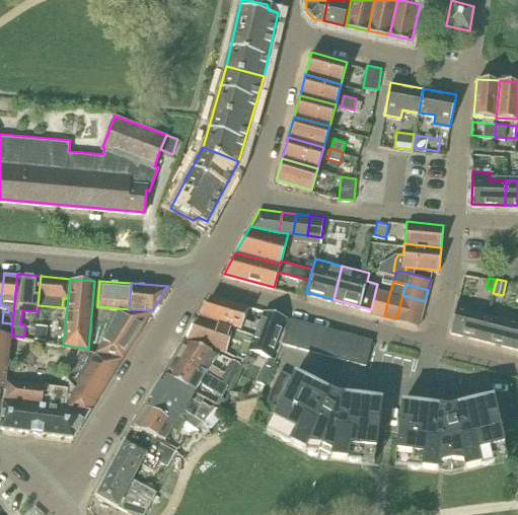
[(371,309),(370,309),(370,311),(384,315),(390,291),(376,288),(371,309)]
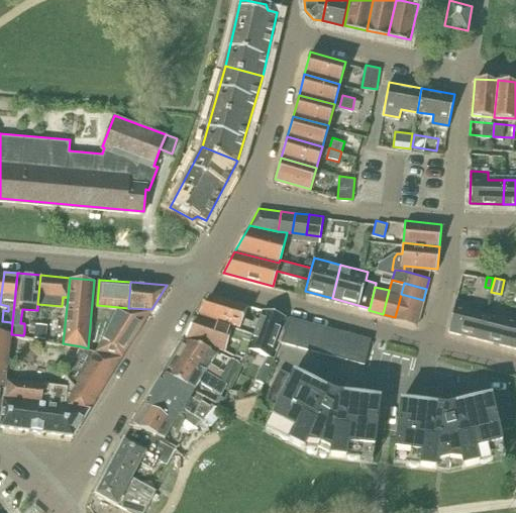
[(245,318),(249,305),(210,294),(197,315),(253,333),(256,325),(252,324),(253,320),(245,318)]
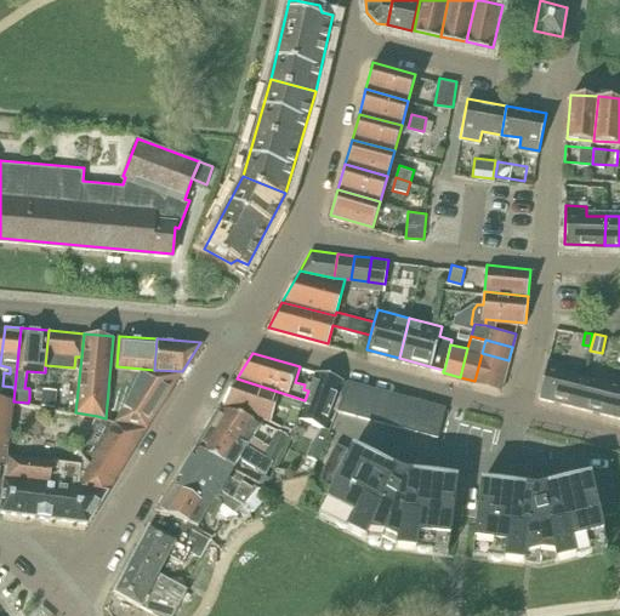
[(482,353),(478,368),(505,375),(508,360),(482,353)]
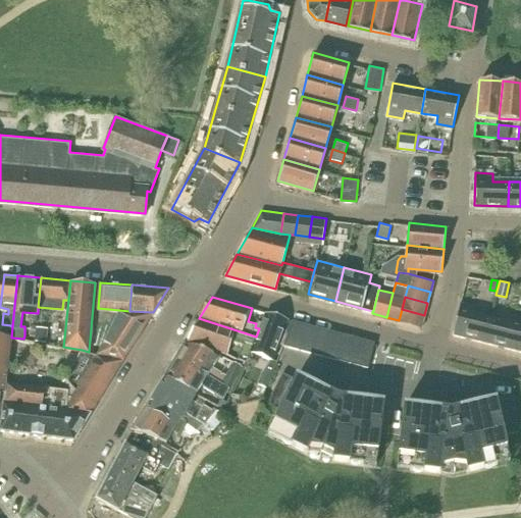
[(485,341),(490,317),(475,313),(477,305),(461,301),(453,332),(485,341)]
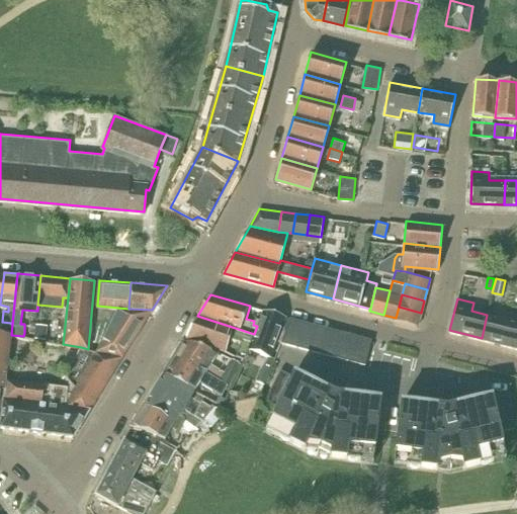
[(421,313),(399,307),(396,318),(418,324),(421,313)]
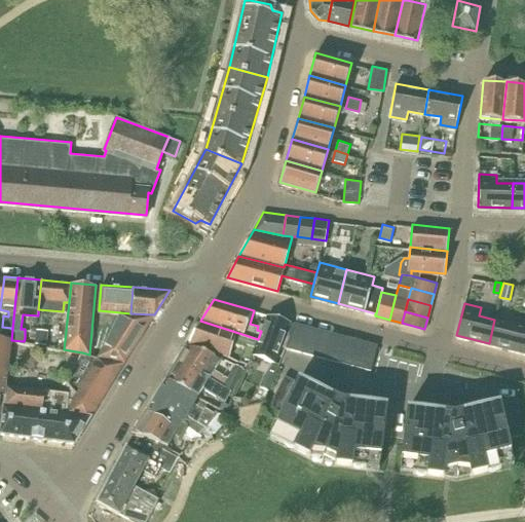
[(154,314),(130,313),(120,312),(97,356),(124,361),(153,315),(154,314)]
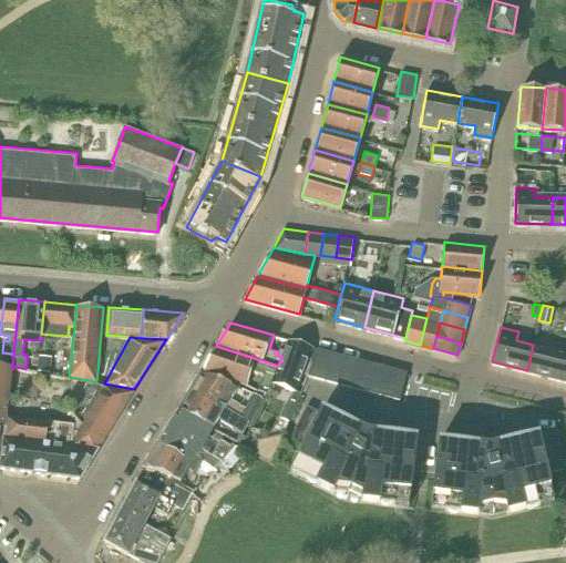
[(296,389),(312,346),(287,338),(284,349),(279,348),(278,351),(277,356),(281,357),(278,366),(273,381),(296,389)]
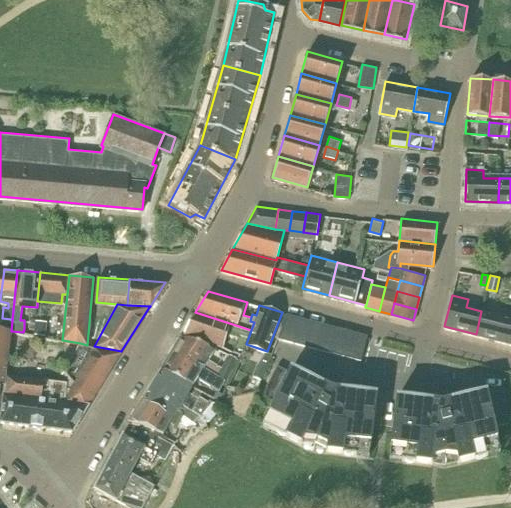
[(507,342),(510,328),(510,310),(500,307),(498,315),(481,311),(476,334),(507,342)]
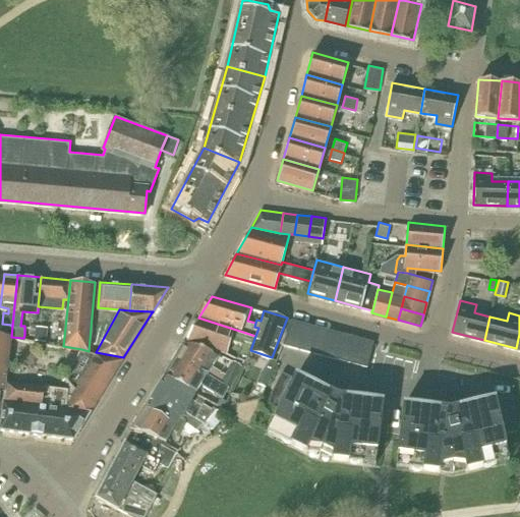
[(250,350),(255,336),(198,318),(186,338),(227,353),(231,340),(242,342),(236,357),(246,360),(249,350),(250,350)]
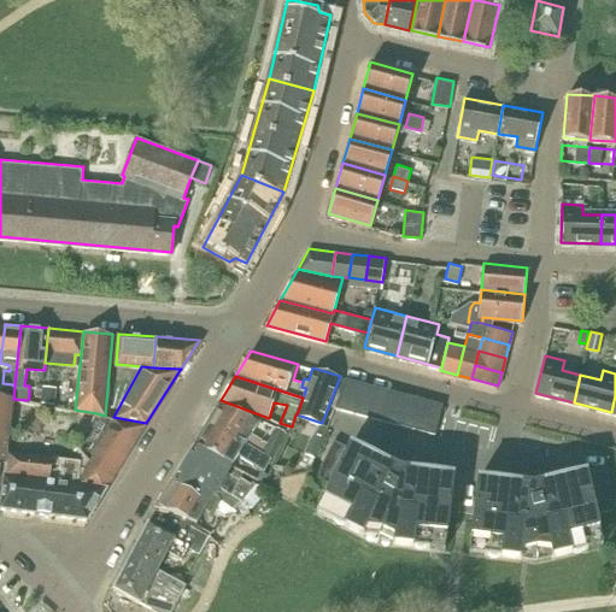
[(335,406),(435,433),(445,405),(346,377),(335,406)]
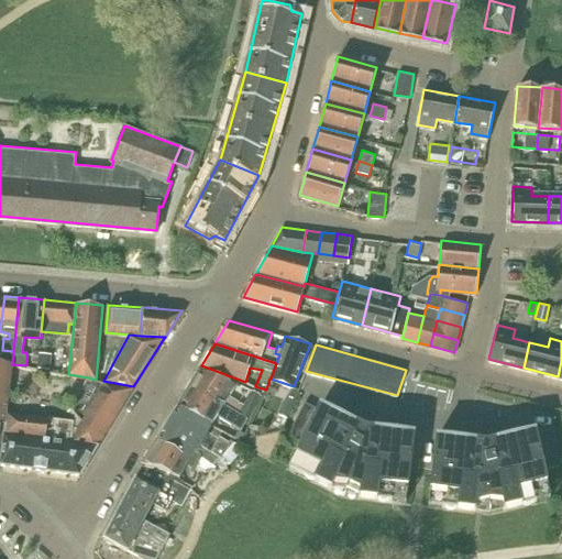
[(12,364),(13,352),(12,352),(11,362),(0,361),(0,462),(7,412),(12,364)]
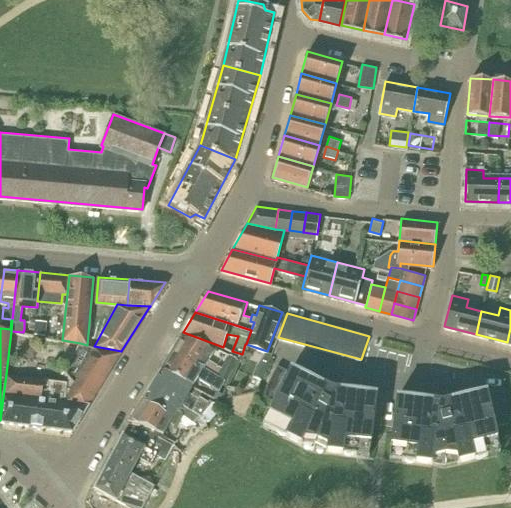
[(45,335),(47,321),(35,320),(33,334),(45,335)]
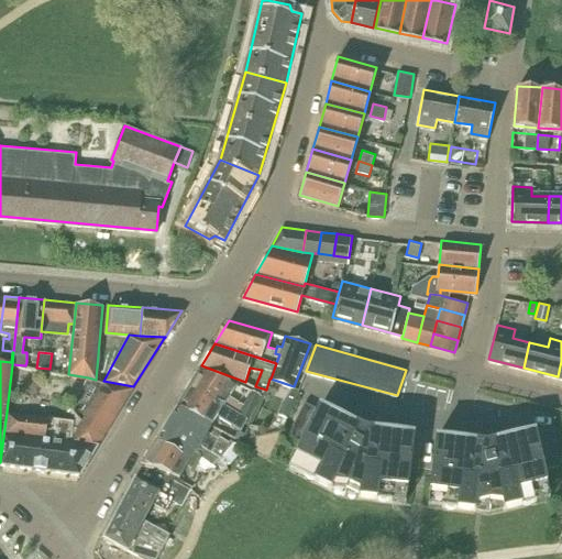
[(30,369),(13,365),(11,381),(26,383),(30,369)]
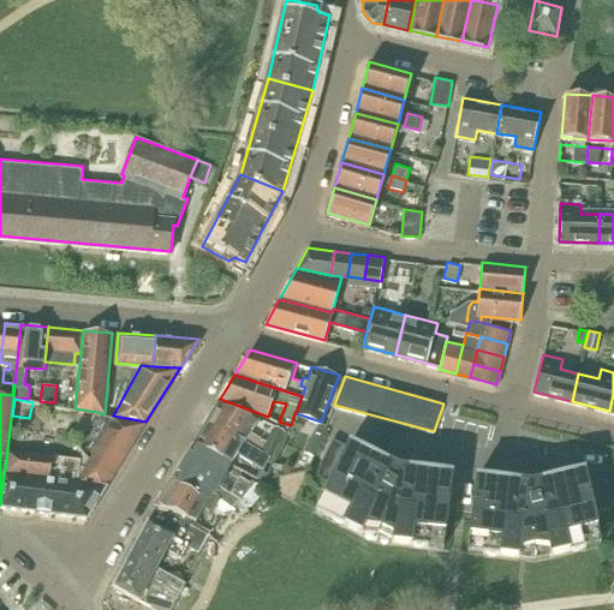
[(257,419),(219,402),(207,422),(261,449),(272,455),(284,429),(274,423),(264,440),(250,430),(257,419)]
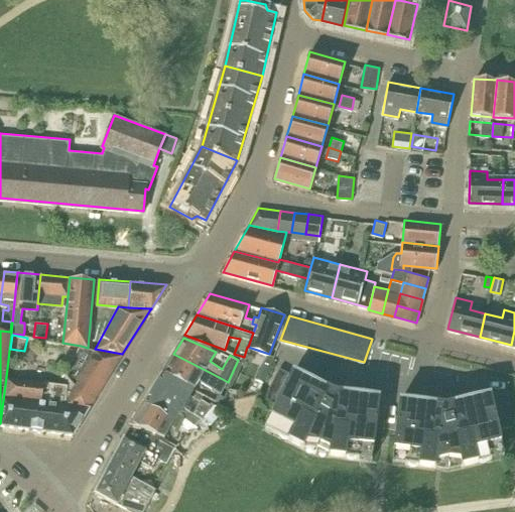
[(94,399),(122,354),(95,349),(88,348),(81,346),(63,372),(69,378),(76,385),(72,392),(94,399)]
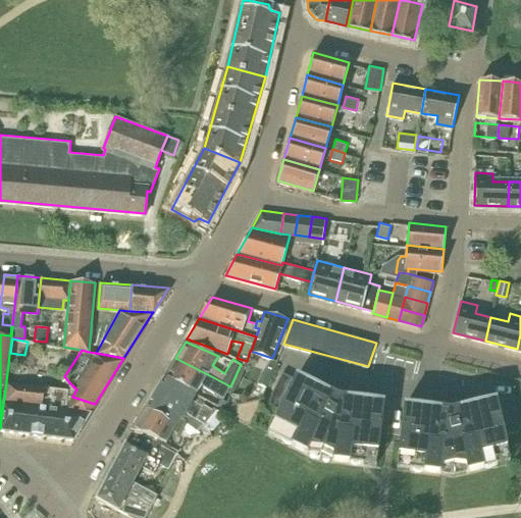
[(165,375),(196,394),(204,380),(217,390),(221,381),(175,358),(165,375)]
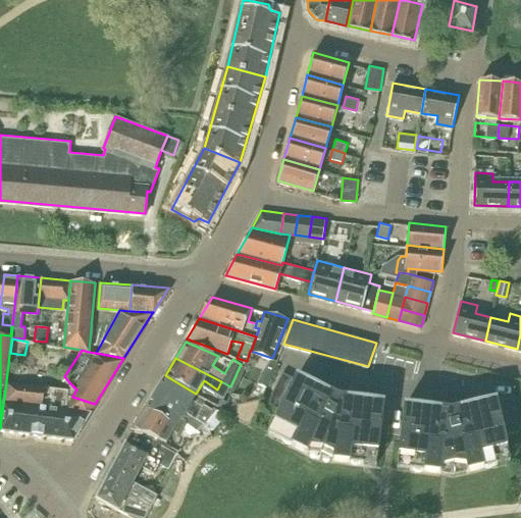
[(276,361),(269,358),(266,367),(263,367),(258,381),(267,385),(276,361)]
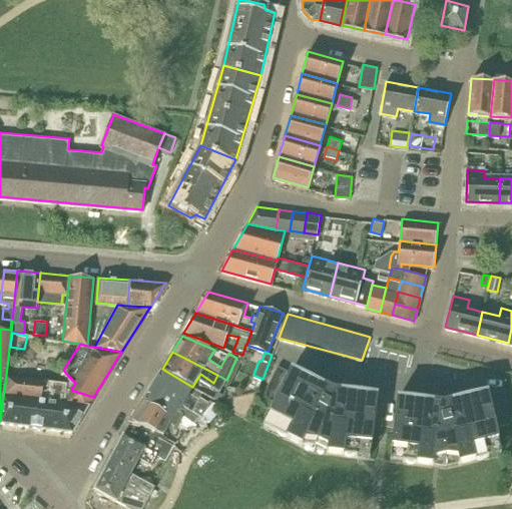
[(371,455),(378,395),(341,390),(341,391),(332,390),(324,386),(325,385),(292,369),(290,371),(278,365),(264,394),(276,400),(264,424),(314,449),(371,455)]
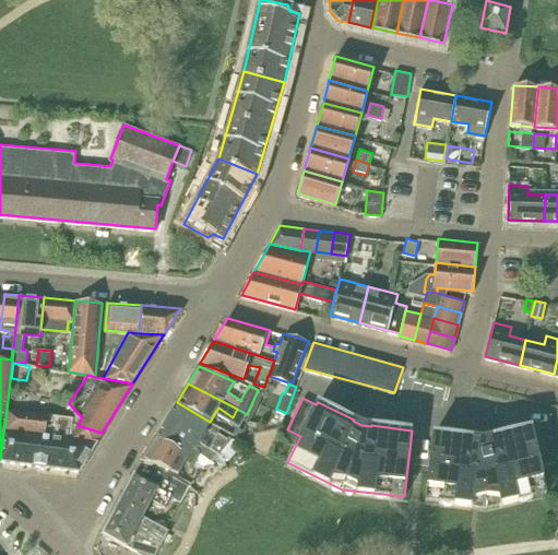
[(210,422),(177,402),(177,401),(156,435),(173,445),(180,433),(187,436),(190,430),(194,434),(193,437),(199,440),(210,422)]
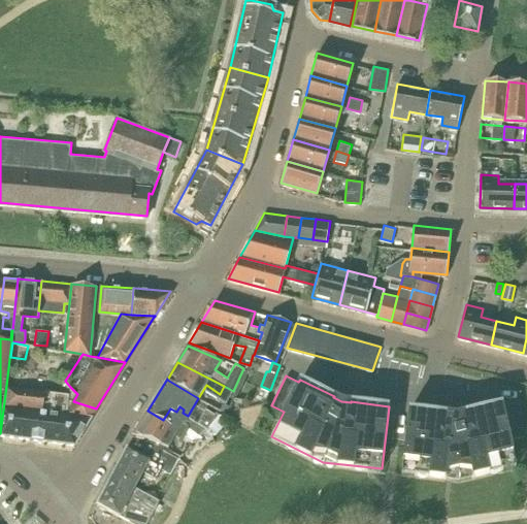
[(75,443),(96,408),(73,401),(77,394),(70,387),(69,394),(44,391),(44,390),(6,386),(0,433),(75,443)]
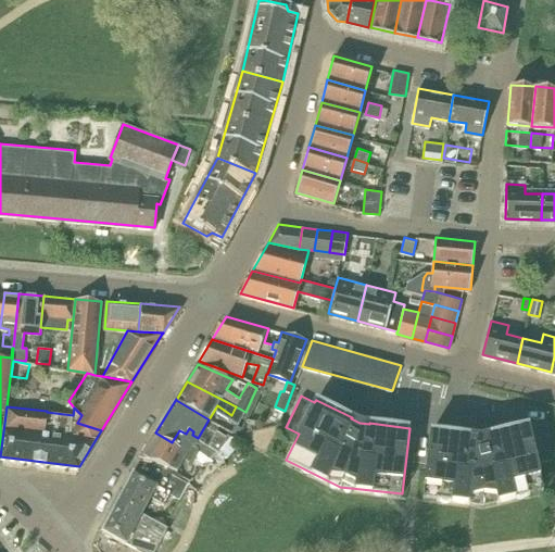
[(537,461),(552,458),(543,424),(529,427),(528,425),(490,434),(490,435),(480,437),(470,436),(470,435),(431,430),(424,497),(483,503),(543,489),(537,461)]
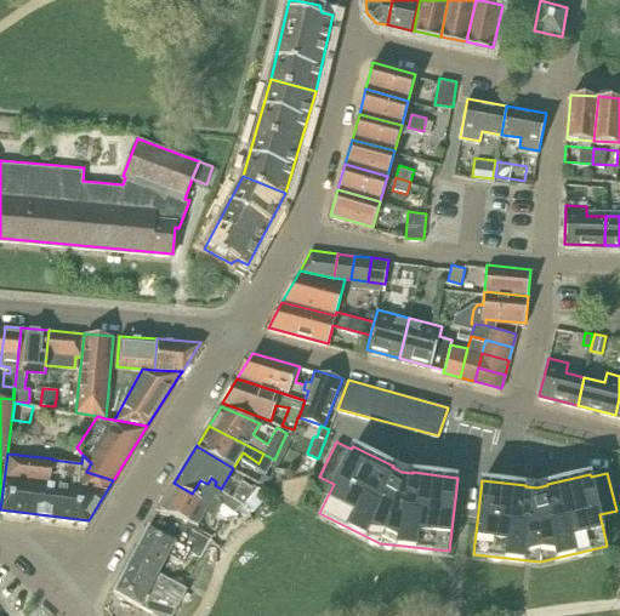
[(155,513),(191,526),(202,532),(204,528),(198,525),(206,511),(215,515),(221,503),(234,509),(243,503),(243,502),(233,496),(221,489),(215,485),(216,482),(211,478),(208,484),(200,480),(192,494),(174,483),(158,509),(155,513)]
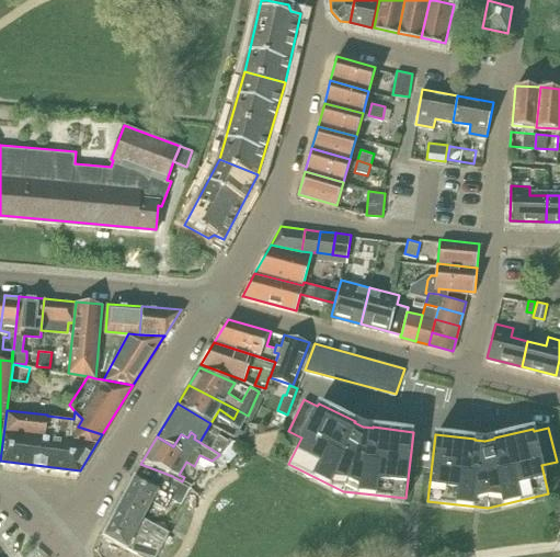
[(218,434),(210,448),(219,454),(230,442),(218,434)]
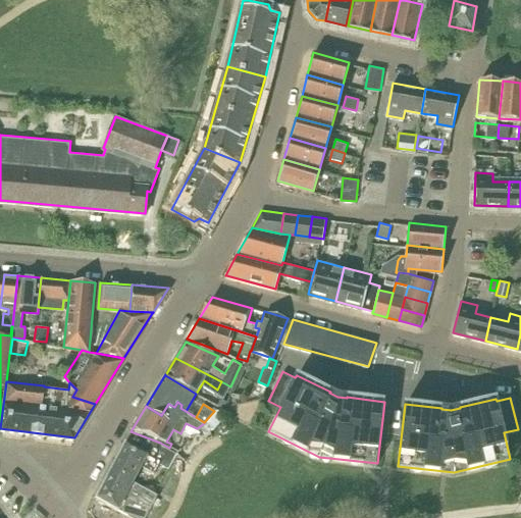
[(154,457),(160,443),(131,431),(125,442),(154,457)]
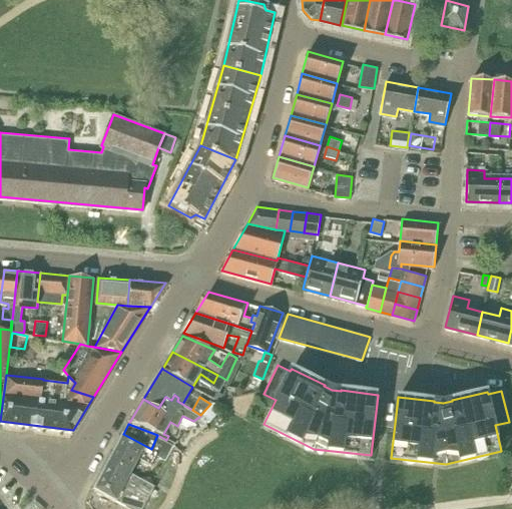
[(173,444),(166,440),(157,435),(151,449),(123,434),(109,461),(131,472),(139,457),(151,463),(156,454),(165,459),(173,444)]
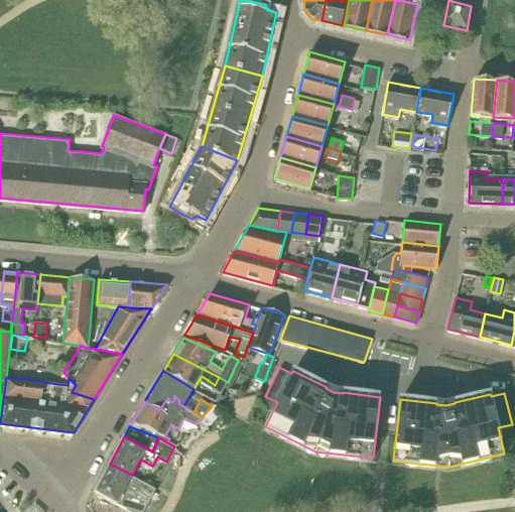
[(96,491),(117,502),(135,511),(142,511),(155,488),(132,475),(110,464),(96,491)]
